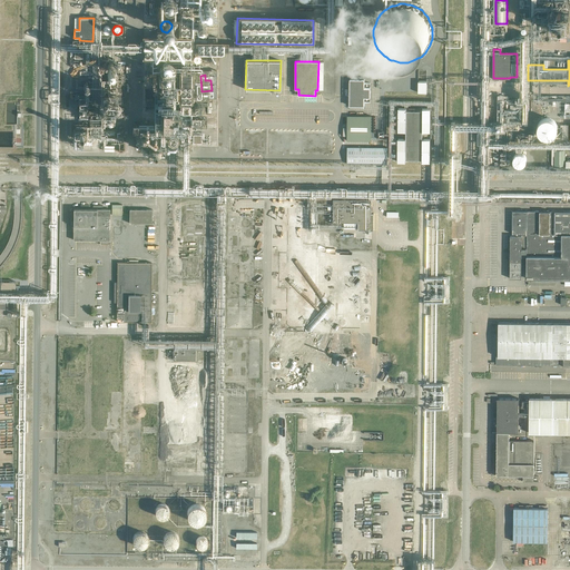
[(429,92),(430,78),(420,78),(420,92),(429,92)]
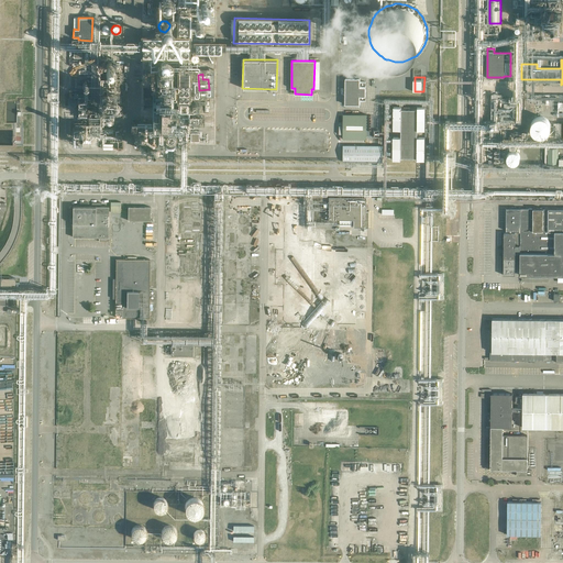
[(360,85),(360,79),(345,79),(345,106),(360,106),(360,99),(365,99),(365,85),(360,85)]
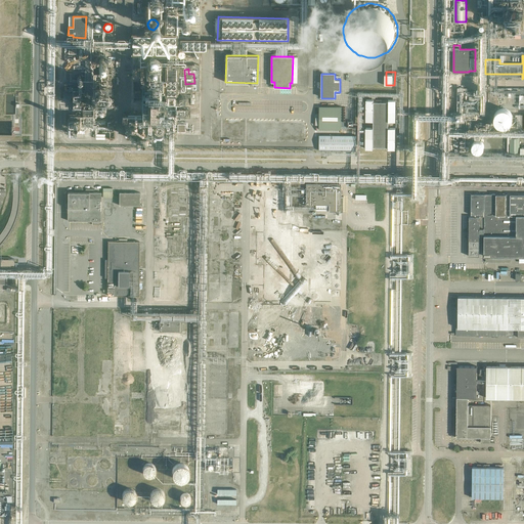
[(160,85),(159,104),(167,105),(169,85),(160,85)]
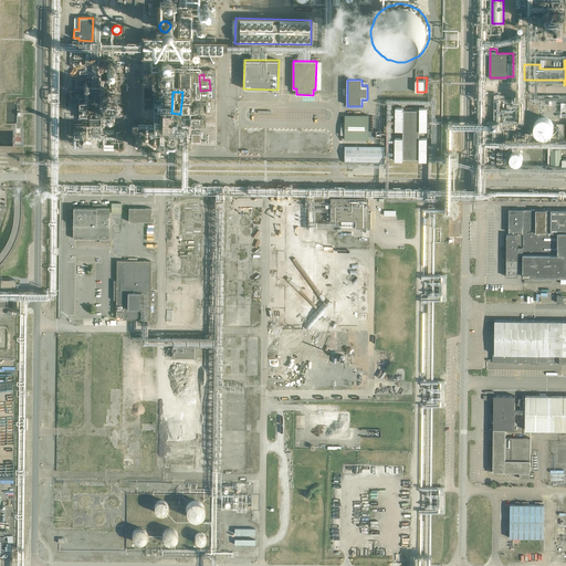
[(205,107),(195,108),(196,116),(206,115),(205,107)]
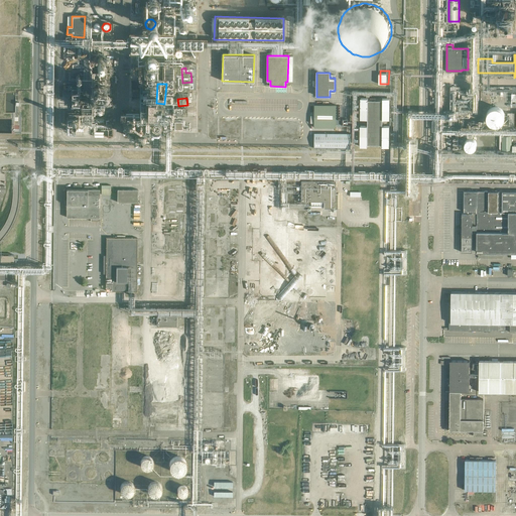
[(367,119),(367,125),(360,125),(360,146),(367,146),(367,144),(381,144),(381,147),(389,147),(389,126),(382,126),(382,119),(389,119),(389,98),(382,98),(382,100),(368,100),(368,98),(360,98),(360,119),(367,119)]
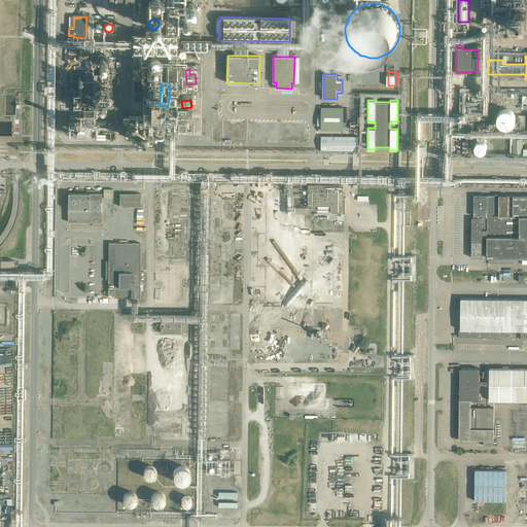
[(516,125),(516,123),(516,121),(515,119),(515,117),(513,116),(512,115),(511,114),(508,113),(506,113),(504,113),(503,113),(501,114),(499,115),(498,117),(497,118),(496,120),(496,123),(496,125),(497,127),(498,128),(499,130),(500,131),(502,132),(503,132),(505,133),(507,133),(510,132),(511,131),(513,130),(514,129),(515,127),(516,125)]
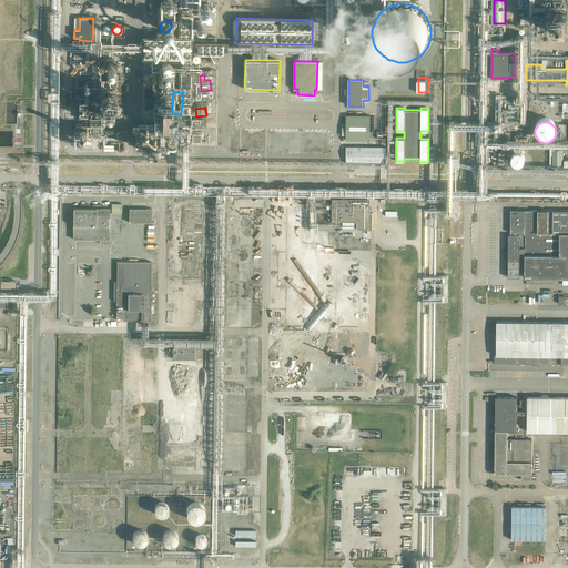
[(346,146),(345,163),(386,163),(386,146),(346,146)]
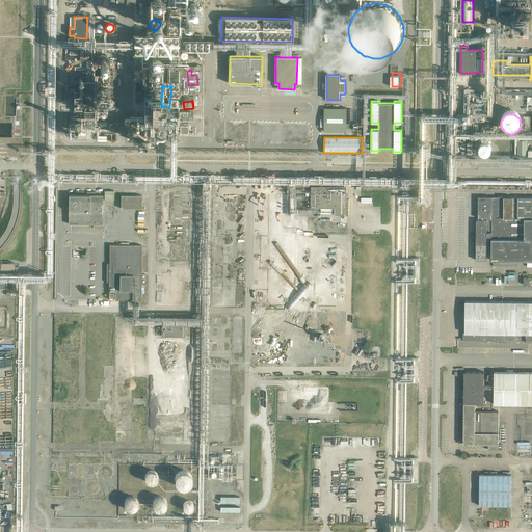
[(490,151),(491,150),(490,148),(490,147),(489,145),(488,144),(487,144),(485,143),(483,144),(482,144),(481,145),(480,147),(479,148),(479,149),(479,150),(479,152),(480,153),(480,154),(481,155),(482,156),(484,156),(485,156),(487,156),(489,155),(489,154),(490,153),(490,151)]
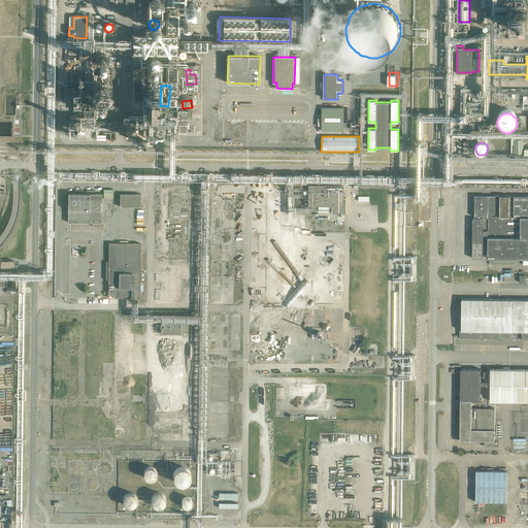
[(524,177),(485,176),(485,185),(504,186),(504,182),(527,182),(527,174),(524,175),(524,177)]
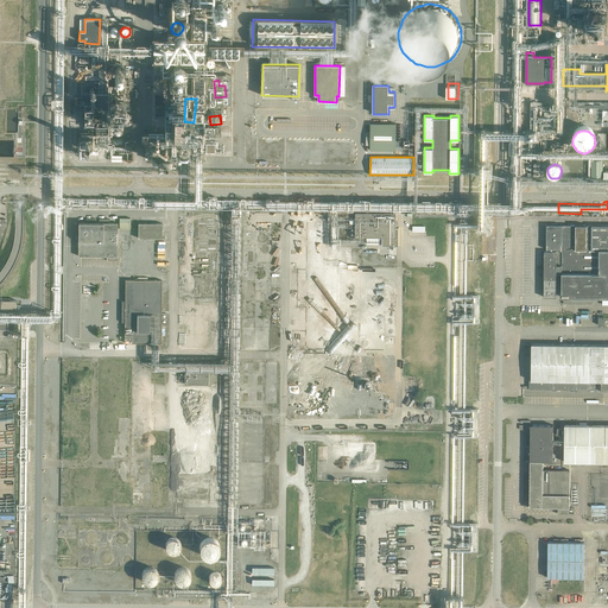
[(396,213),(355,213),(355,238),(373,238),(373,240),(375,240),(375,238),(382,238),(382,246),(398,246),(398,228),(396,228),(396,213)]
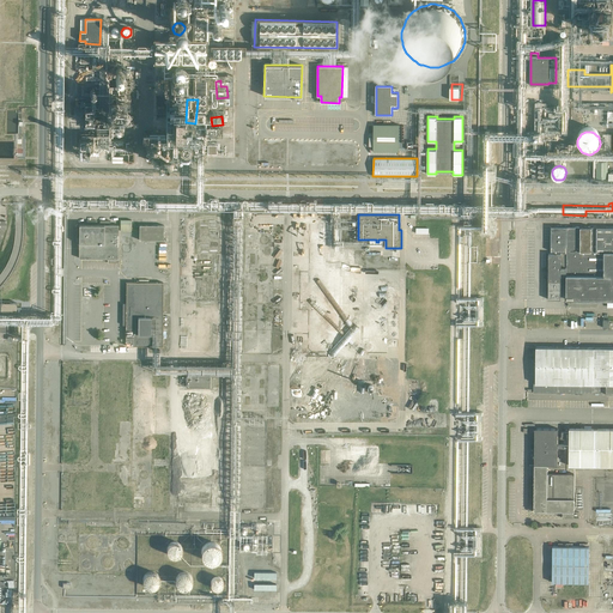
[(133,218),(122,218),(122,230),(133,230),(133,218)]
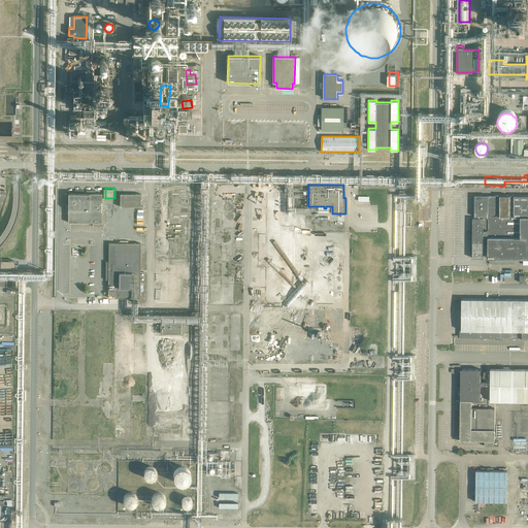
[(102,194),(68,194),(67,223),(92,223),(92,227),(101,227),(101,223),(102,194)]
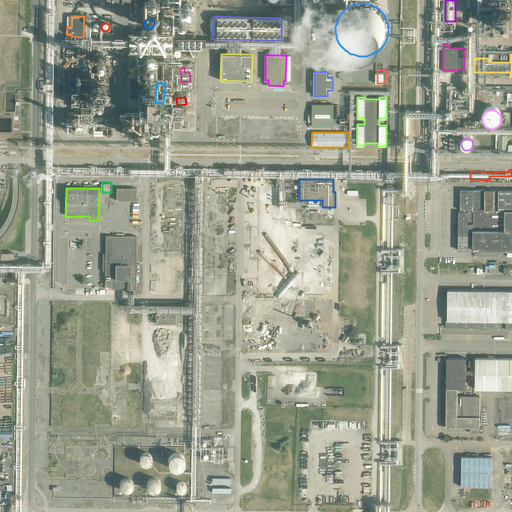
[(116,201),(136,201),(137,188),(116,188),(116,201)]
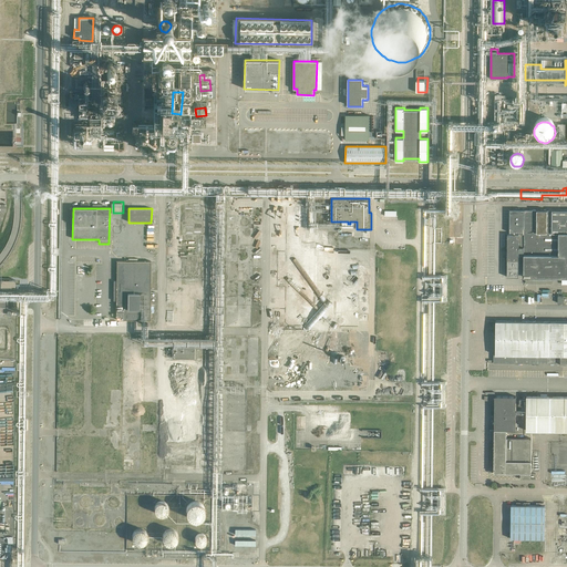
[(566,209),(543,210),(543,208),(539,208),(539,210),(509,209),(509,233),(518,233),(518,235),(507,235),(506,277),(518,277),(518,256),(524,256),(524,277),(562,277),(562,278),(559,278),(559,280),(562,280),(562,284),(566,284),(566,209)]
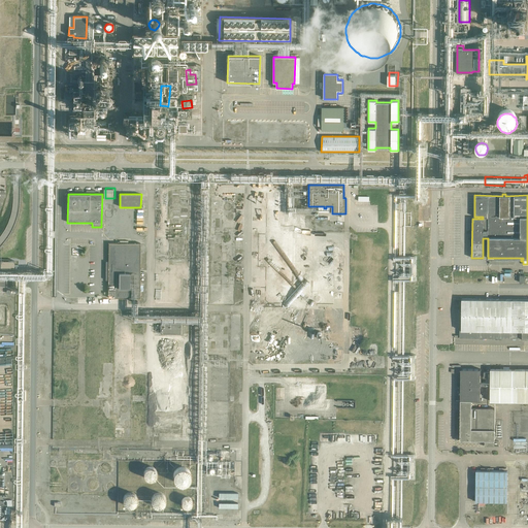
[(289,227),(288,250),(299,251),(300,231),(294,231),(294,227),(289,227)]
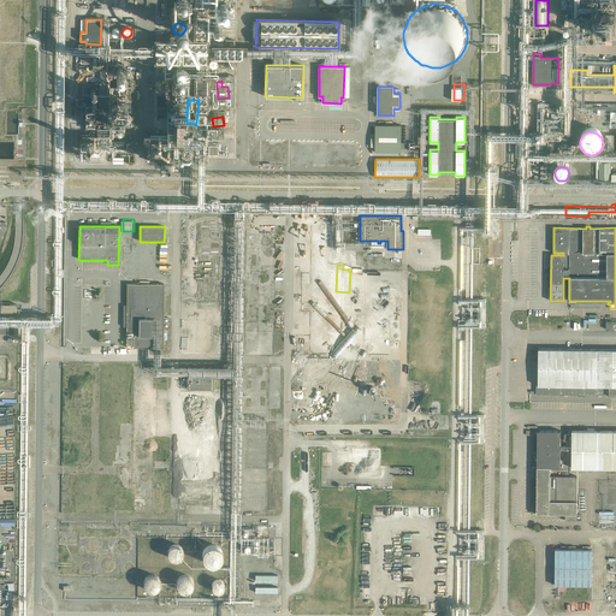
[(185,273),(188,274),(187,298),(199,298),(199,270),(185,268),(185,273)]
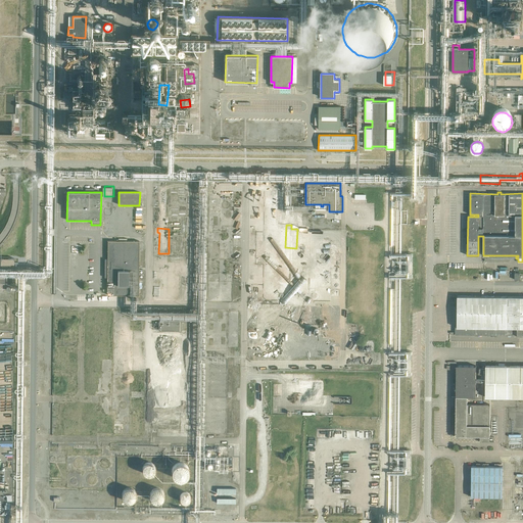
[(116,241),(107,241),(107,259),(104,259),(104,278),(107,278),(107,295),(112,295),(112,300),(127,300),(127,295),(139,295),(139,260),(139,241),(117,241),(119,240),(116,240),(116,241)]
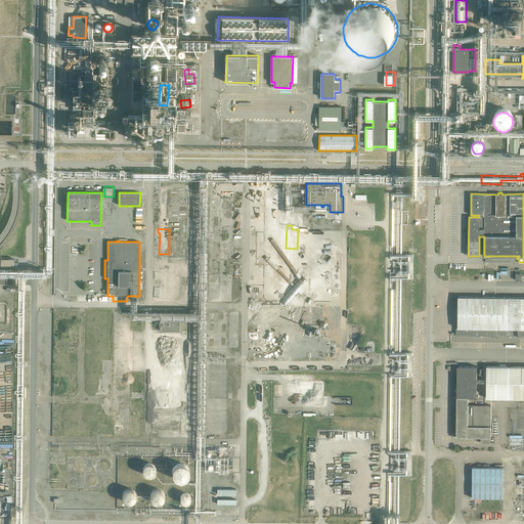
[(286,249),(285,276),(296,276),(297,249),(286,249)]
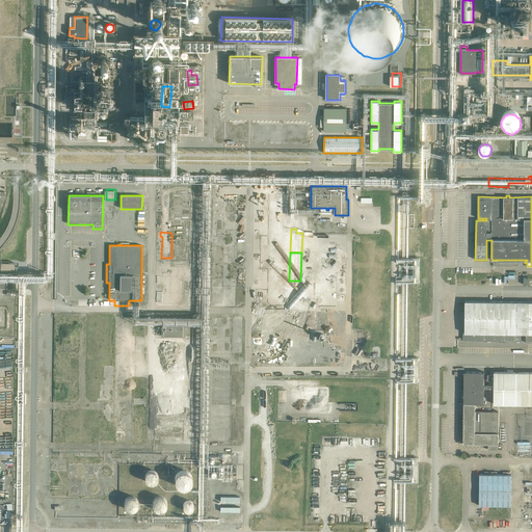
[(0,270),(0,271),(14,271),(14,263),(0,263),(0,270)]
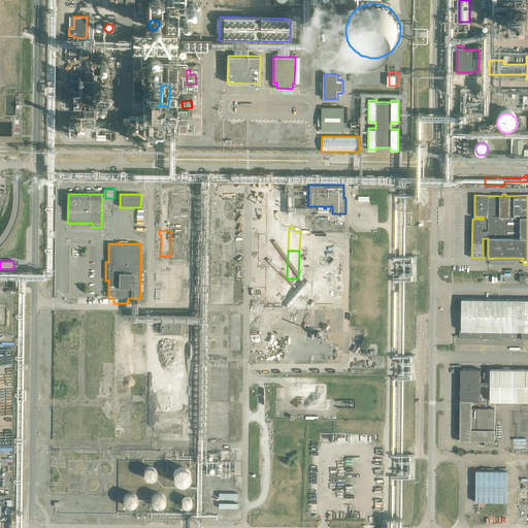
[(459,338),(513,338),(513,340),(515,340),(515,338),(527,338),(527,299),(461,299),(461,330),(459,330),(459,338)]
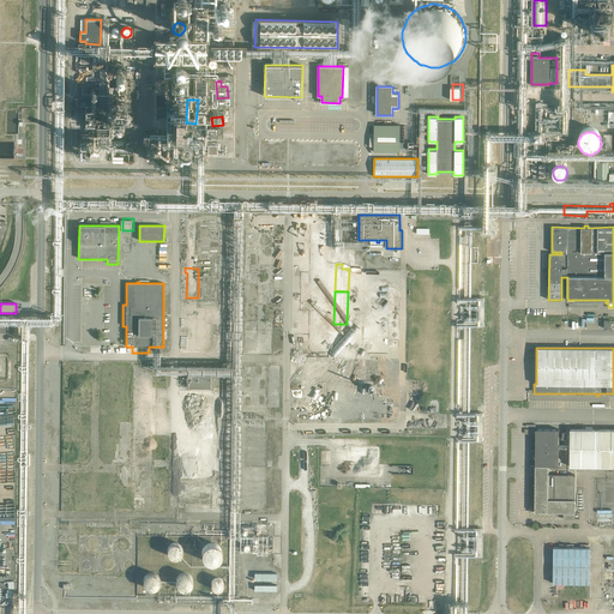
[(313,371),(314,385),(327,384),(326,369),(313,371)]
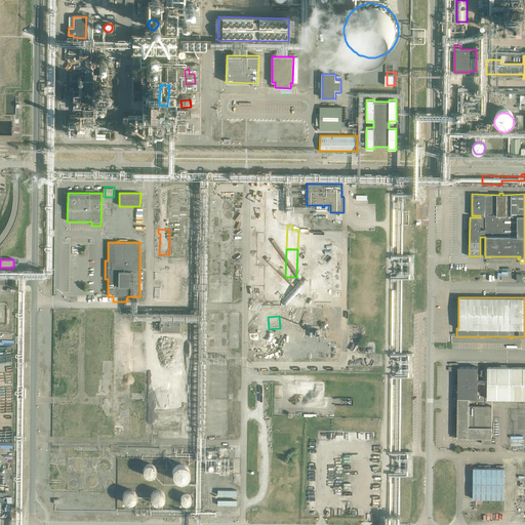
[(159,322),(159,331),(179,331),(179,322),(159,322)]
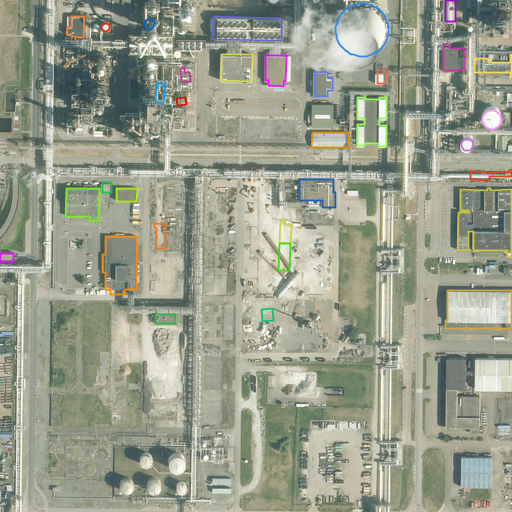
[(267,345),(276,331),(267,326),(259,340),(267,345)]
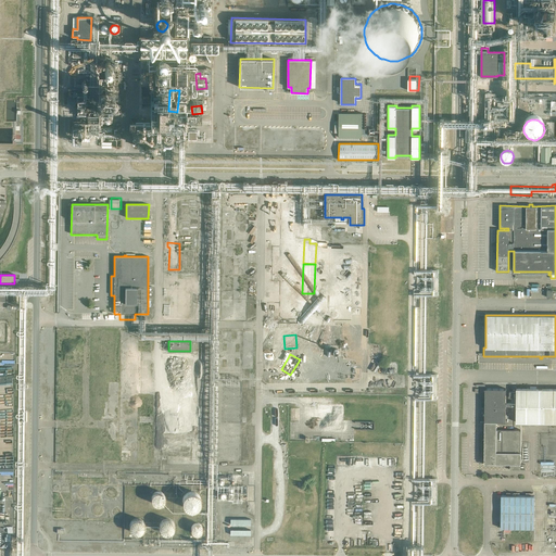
[(163,367),(166,368),(166,359),(171,359),(171,361),(174,362),(174,355),(164,355),(163,367)]
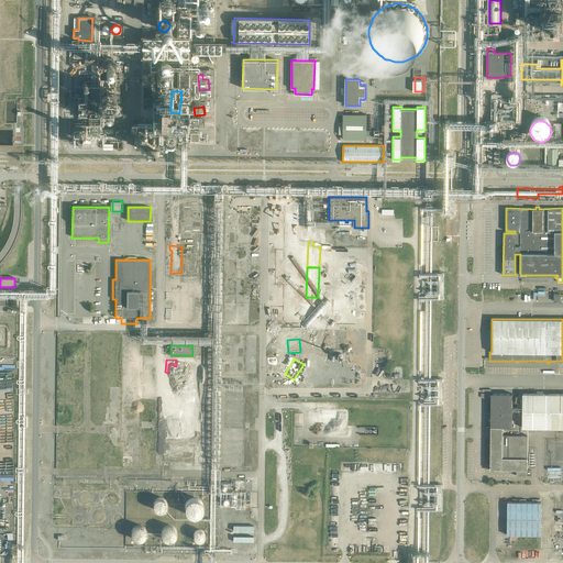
[(404,377),(405,368),(388,367),(387,376),(404,377)]
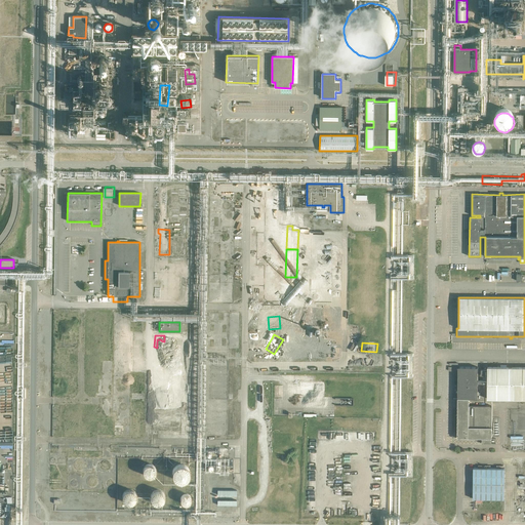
[(487,379),(487,380),(478,380),(478,367),(457,367),(457,398),(453,398),(453,406),(457,406),(457,433),(451,433),(451,437),(456,437),(456,438),(482,438),(481,444),(495,444),(495,439),(491,439),(491,406),(469,405),(469,398),(477,398),(477,382),(487,382),(487,399),(513,399),(513,401),(520,401),(520,399),(524,399),(524,367),(487,367),(487,370),(481,369),(481,375),(487,375),(487,376),(483,376),(483,379),(487,379)]
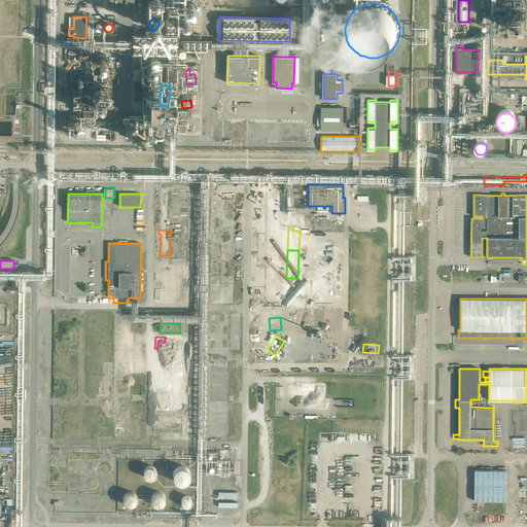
[(57,394),(69,394),(69,392),(78,392),(78,384),(63,383),(63,379),(58,379),(57,394)]
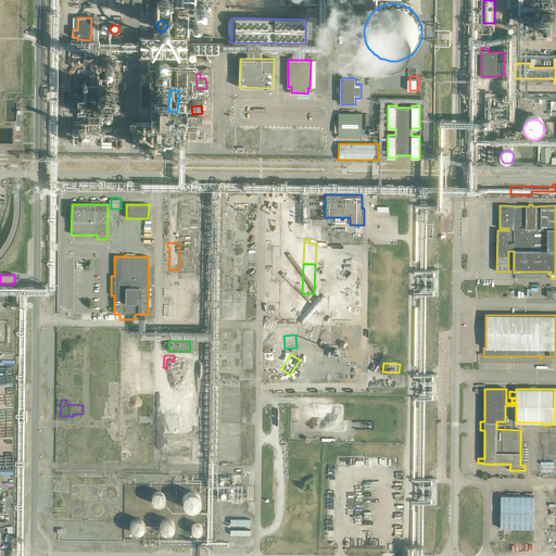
[(135,413),(135,402),(125,402),(125,414),(135,413)]
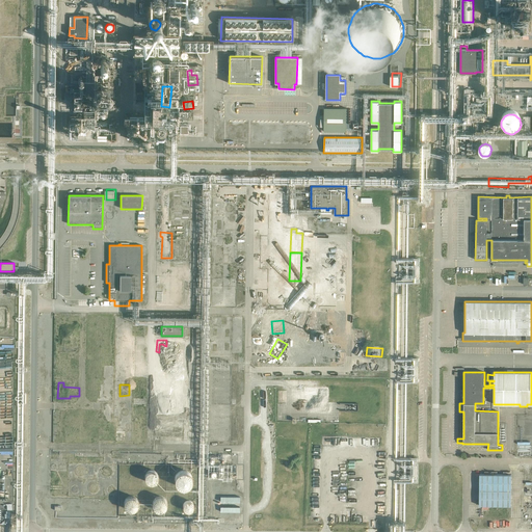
[(331,402),(333,384),(307,384),(306,386),(300,384),(299,401),(331,402)]
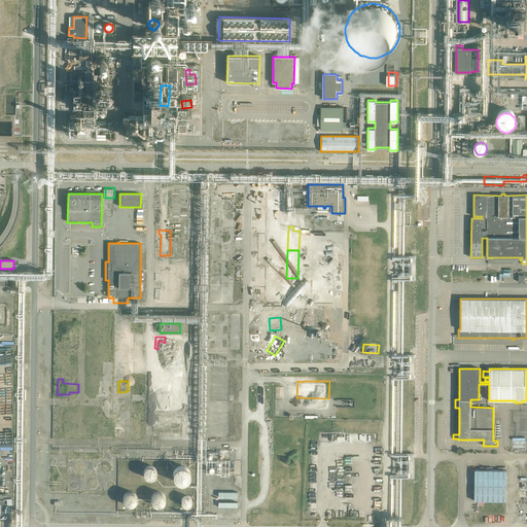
[(76,409),(70,420),(79,425),(84,413),(76,409)]
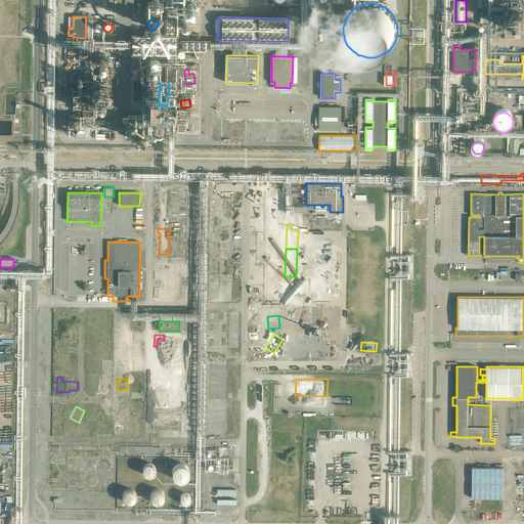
[(95,407),(88,410),(88,412),(85,415),(88,421),(99,417),(95,407)]
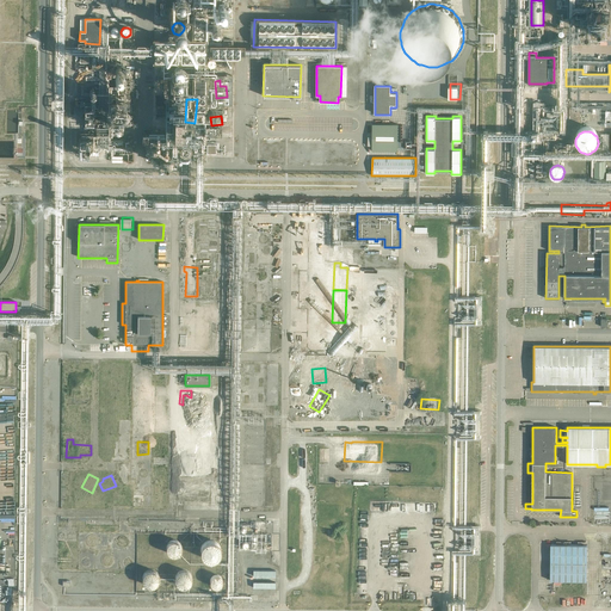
[(97,548),(102,532),(92,530),(87,545),(97,548)]
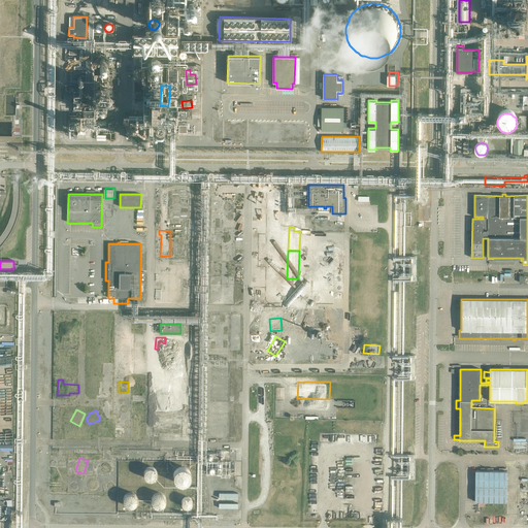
[(231,475),(232,459),(219,459),(219,472),(223,472),(223,475),(231,475)]
